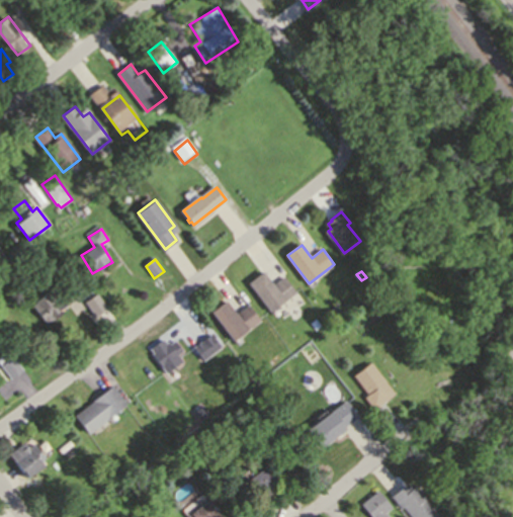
[(250,282),(264,273),(274,286),(285,278),(296,292),(271,311),(250,282)]
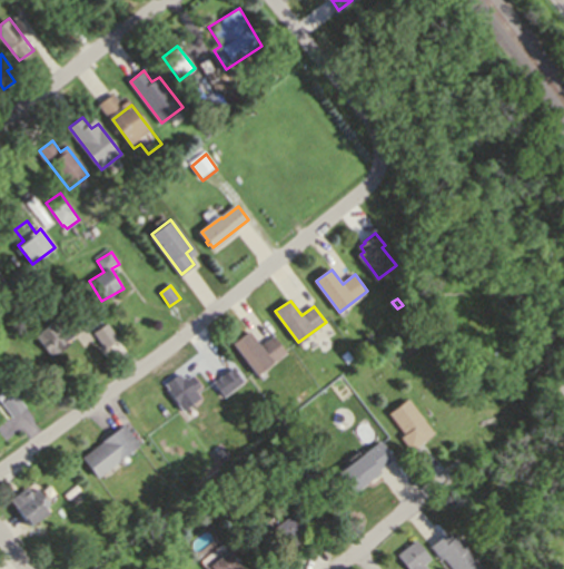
[(59,317),(73,336),(67,342),(70,345),(52,357),(36,334),(59,317)]
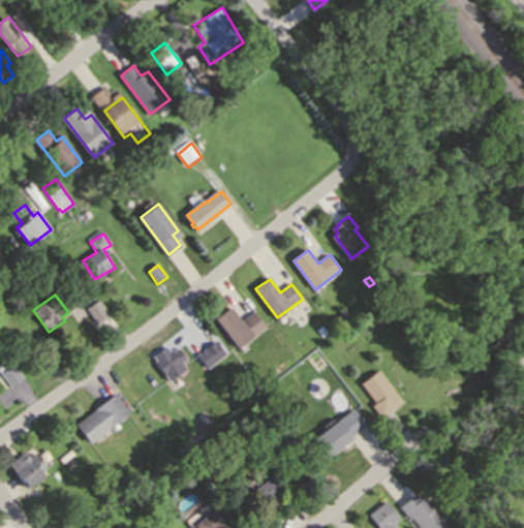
[(88,308),(100,300),(111,316),(98,324),(88,308)]
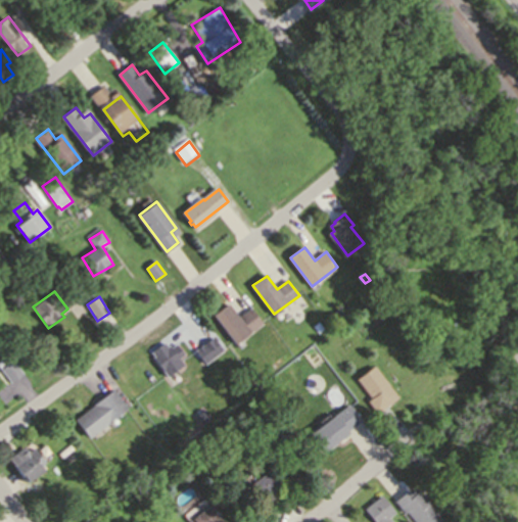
[(215,314),(228,304),(239,318),(251,309),(263,323),(236,342),(215,314)]
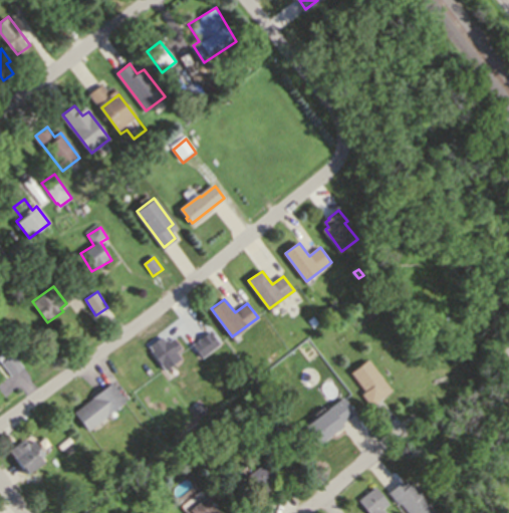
[(220,345),(201,359),(191,344),(210,331),(220,345)]
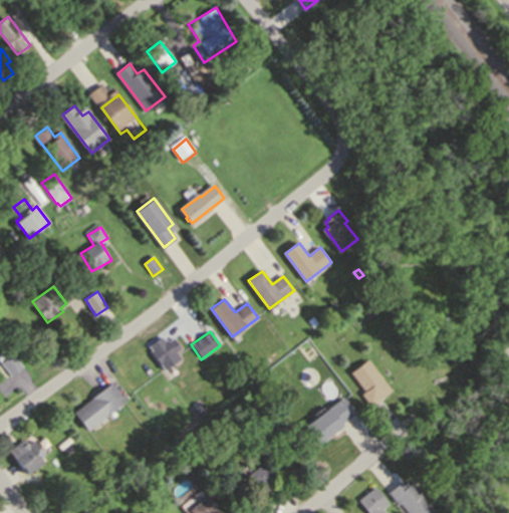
[(165,371),(149,346),(164,336),(167,342),(174,337),(182,348),(177,351),(182,360),(165,371)]
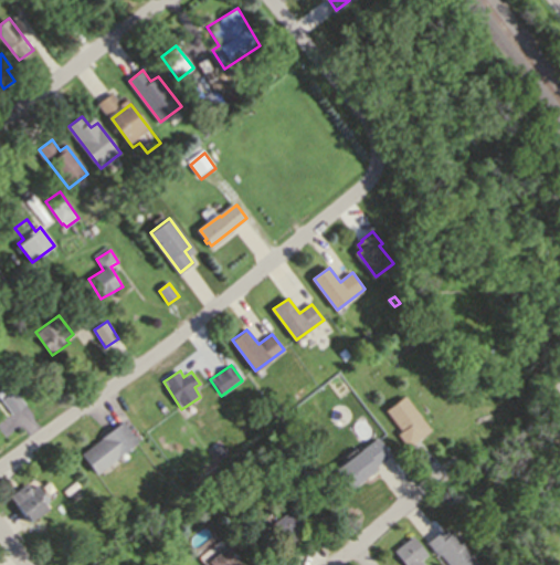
[(321,375),(326,380),(318,385),(315,379),(321,375)]
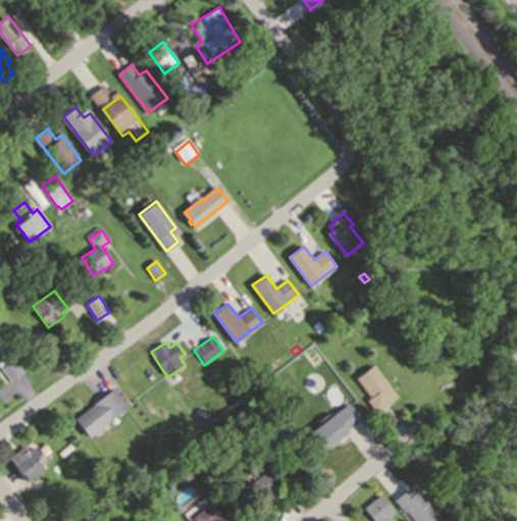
[(0,365),(0,361),(10,354),(24,374),(12,382),(0,365)]
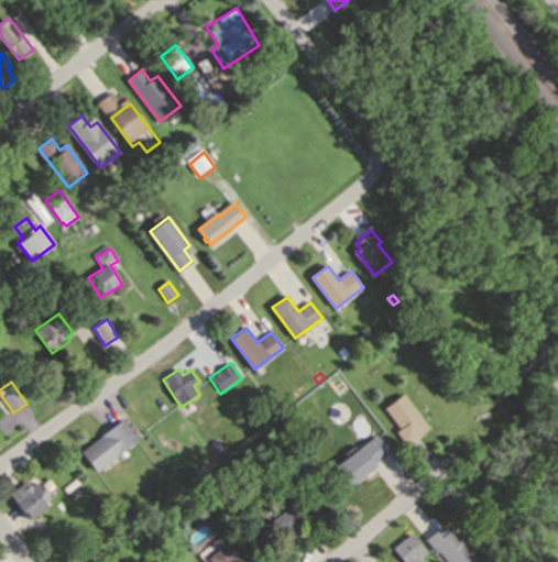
[(431,429),(409,445),(400,432),(403,429),(387,408),(406,395),(431,429)]
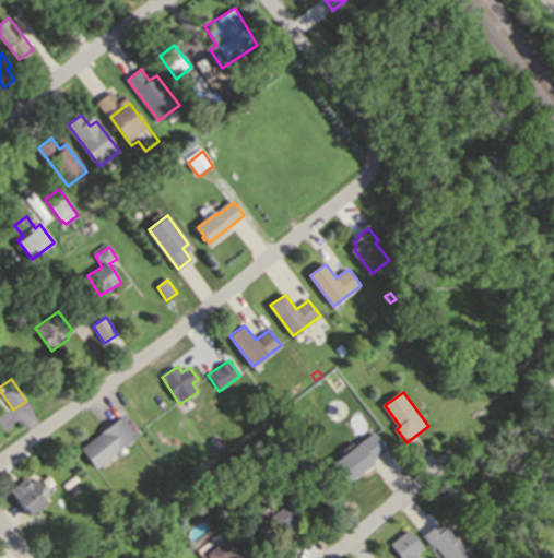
[(122,417),(139,437),(98,470),(82,449),(122,417)]
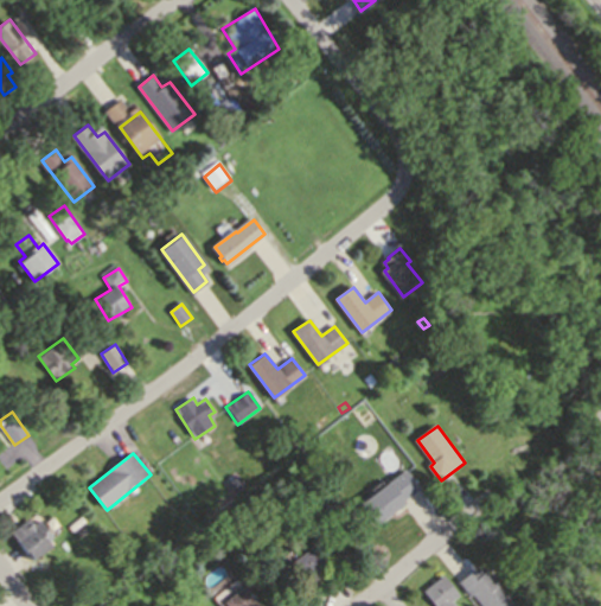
[(408,504),(379,525),(364,503),(408,471),(421,489),(406,501),(408,504)]
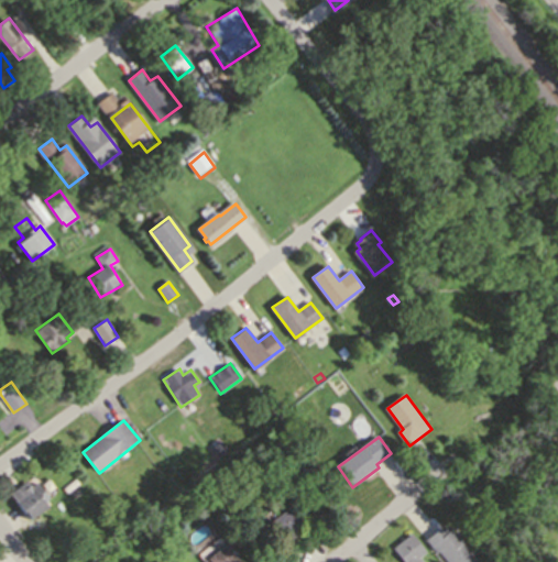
[(308,474),(302,464),(310,459),(317,469),(308,474)]
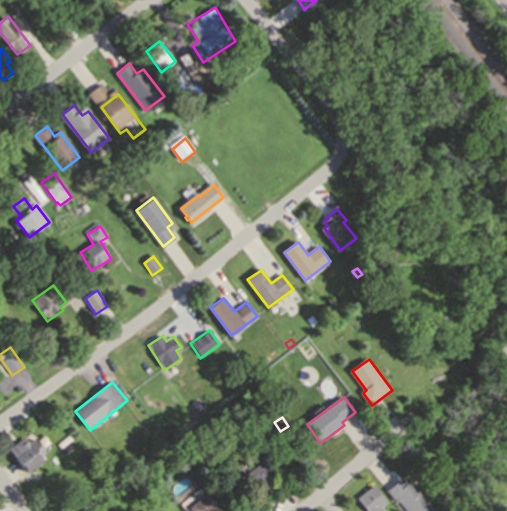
[(11,449),(27,437),(29,440),(33,438),(41,449),(38,451),(45,461),(28,473),(11,449)]
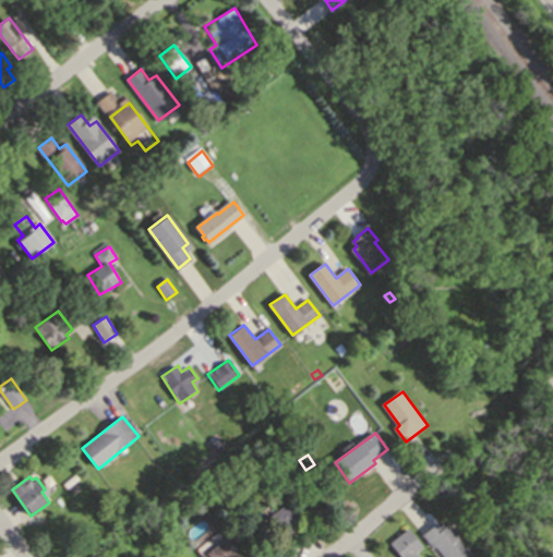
[(289,503),(302,520),(281,535),(268,518),(289,503)]
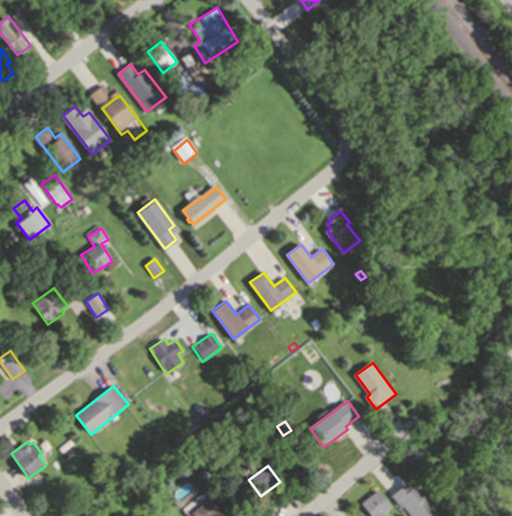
[(418,484),(439,514),(437,515),(411,515),(405,506),(401,509),(392,496),(408,484),(412,489),(418,484)]
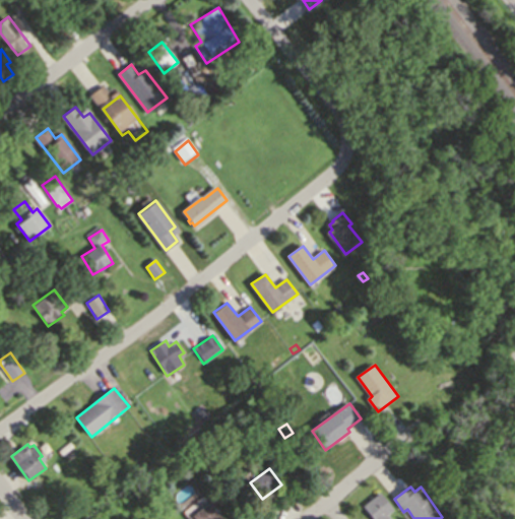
[(374,518),(364,506),(381,493),(395,510),(389,515),(392,518),(374,518)]
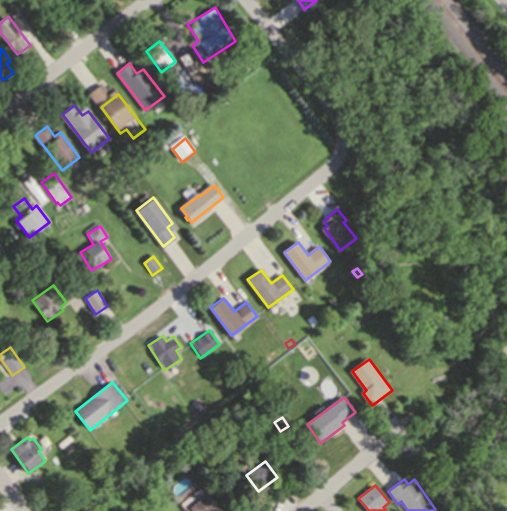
[(162,503),(153,492),(160,487),(168,498),(162,503)]
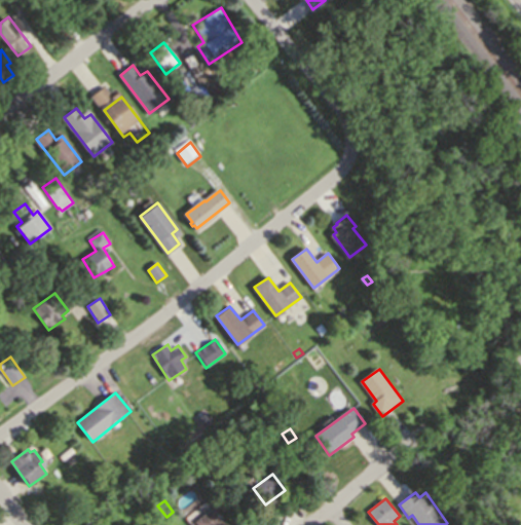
[(196,524),(195,523),(214,508),(226,524),(196,524)]
